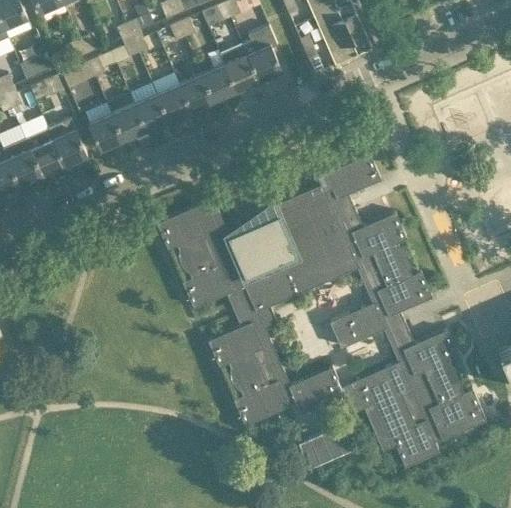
[(19,0),(0,0),(0,17),(5,29),(28,19),(19,0)]
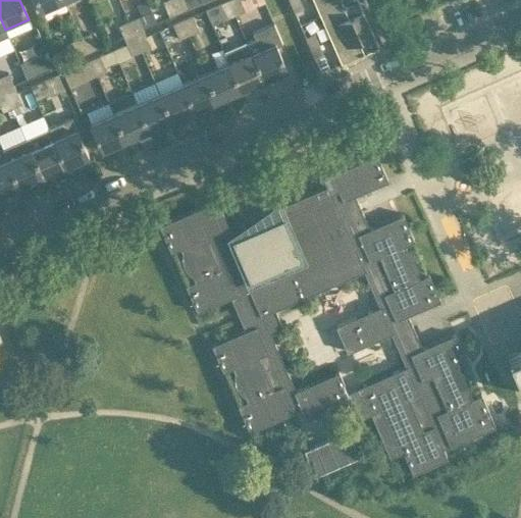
[(64,4),(62,0),(35,0),(42,14),(64,4)]
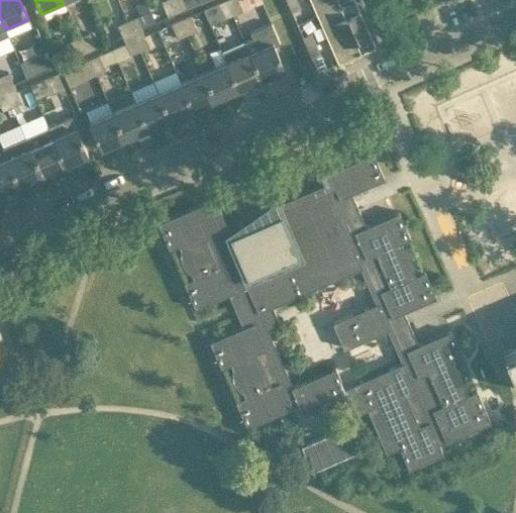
[(201,6),(198,0),(177,0),(172,2),(178,16),(201,6)]
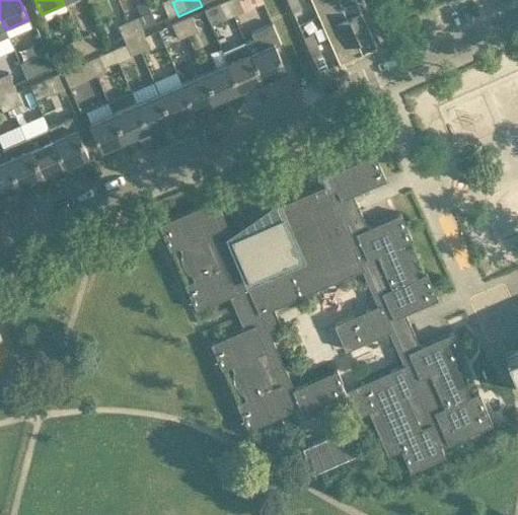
[(244,14),(237,0),(236,0),(228,4),(234,18),(244,14)]
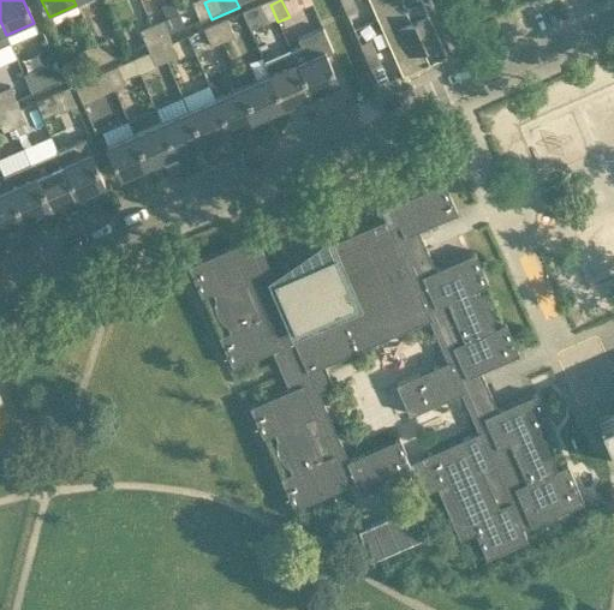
[(358,13),(353,0),(343,5),(349,18),(358,13)]
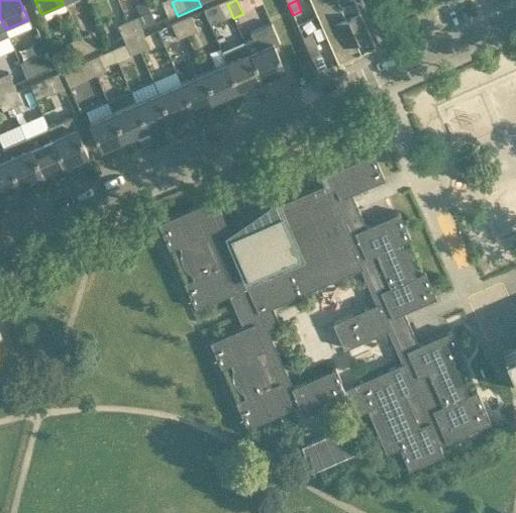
[(355,4),(353,0),(309,0),(318,20),(355,4)]
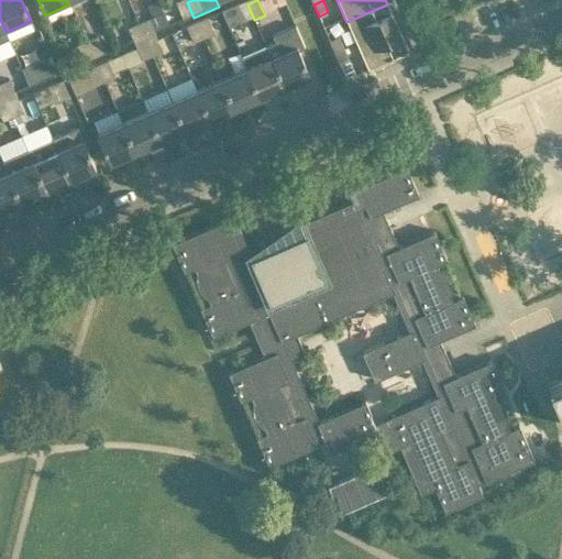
[(194,18),(187,2),(178,7),(185,21),(194,18)]
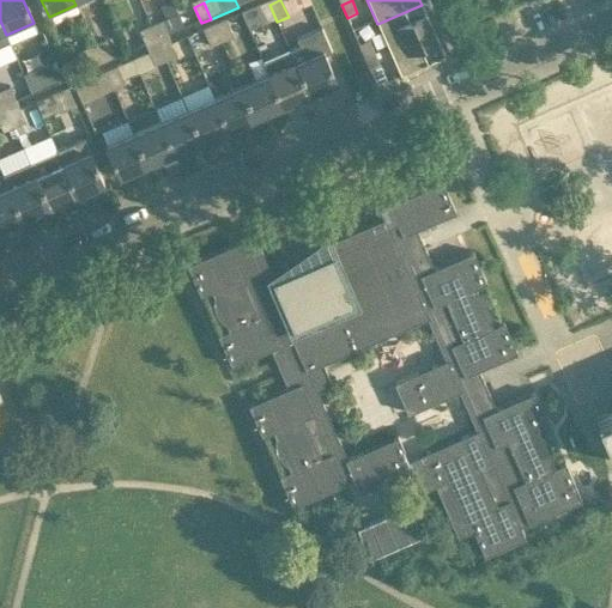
[(277,22),(270,5),(258,10),(265,26),(266,26),(277,22)]
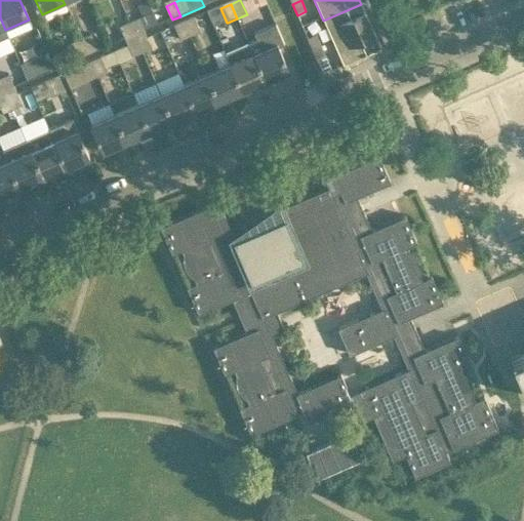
[(367,19),(361,4),(323,21),(333,44),(369,29),(365,21),(367,19)]
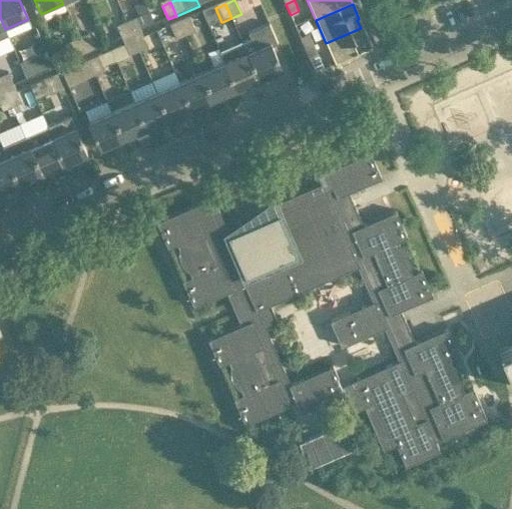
[(5,29),(0,17),(0,43),(9,40),(5,29)]
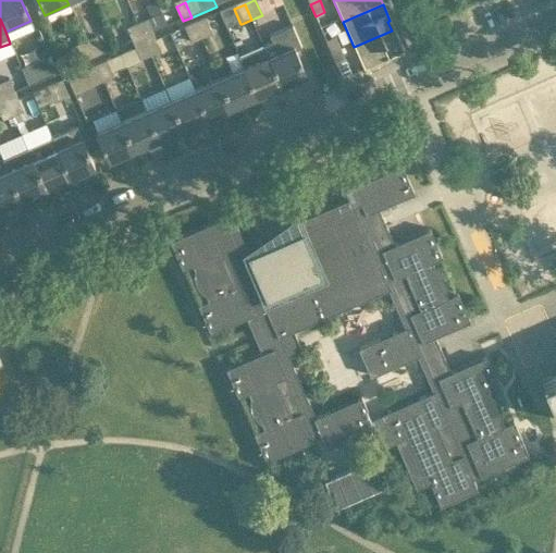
[(207,21),(197,25),(204,41),(213,36),(207,21)]
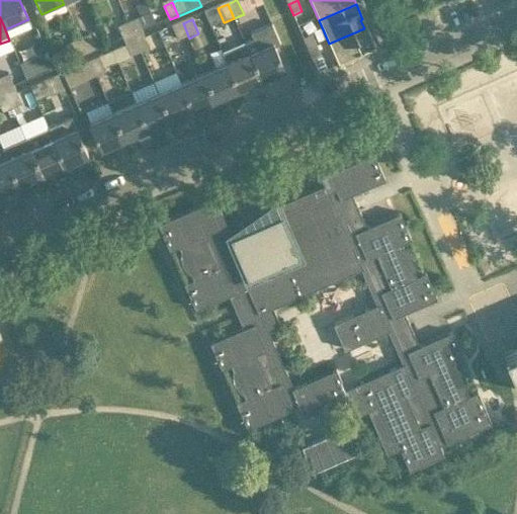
[(138,21),(128,25),(135,39),(145,35),(138,21)]
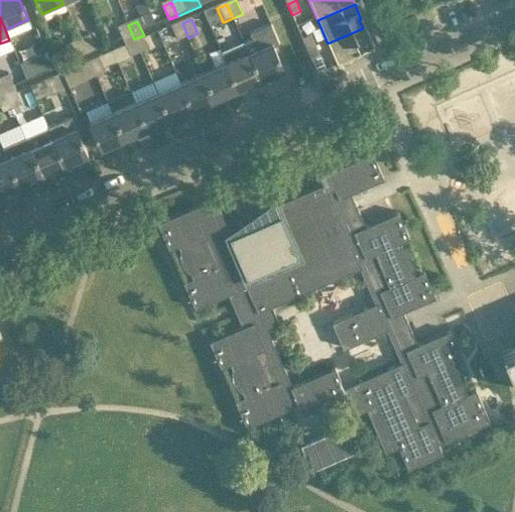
[(188,38),(182,23),(172,27),(178,42),(188,38)]
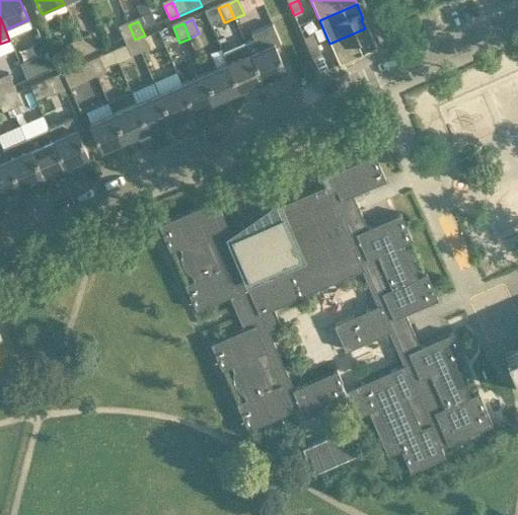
[(135,40),(129,25),(120,29),(126,44),(135,40)]
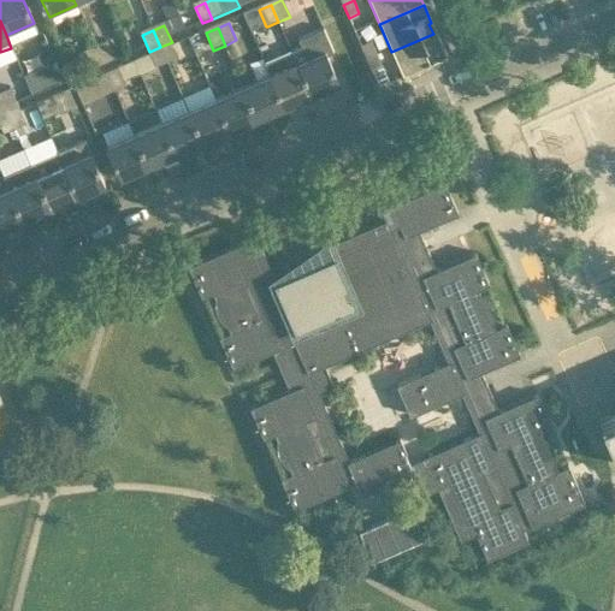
[(335,57),(324,33),(299,45),(301,48),(291,52),(312,99),(339,87),(327,59),(335,57)]
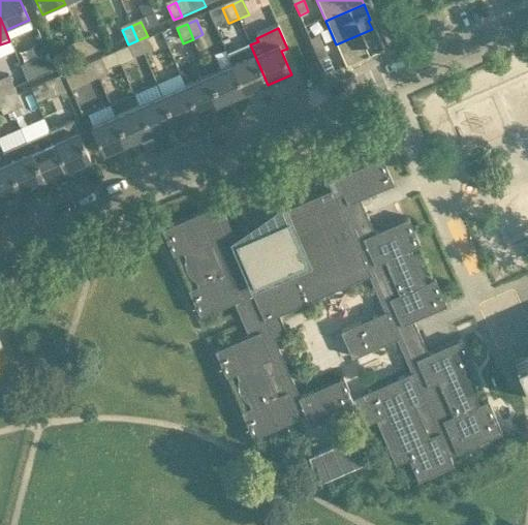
[(346,68),(384,52),(377,34),(375,35),(372,29),(336,44),(346,68)]
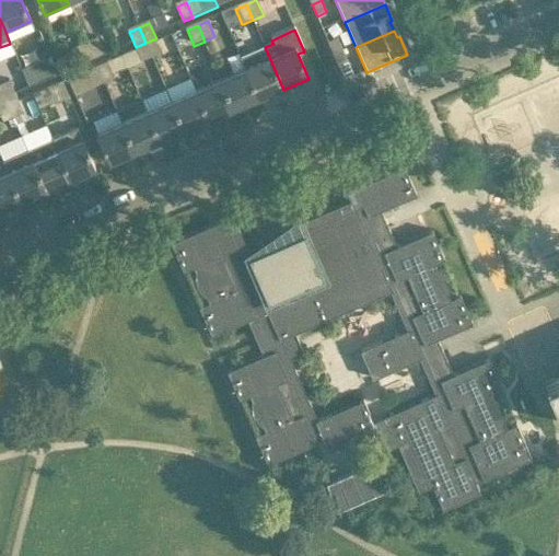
[(163,54),(156,38),(146,43),(152,58),(163,54)]
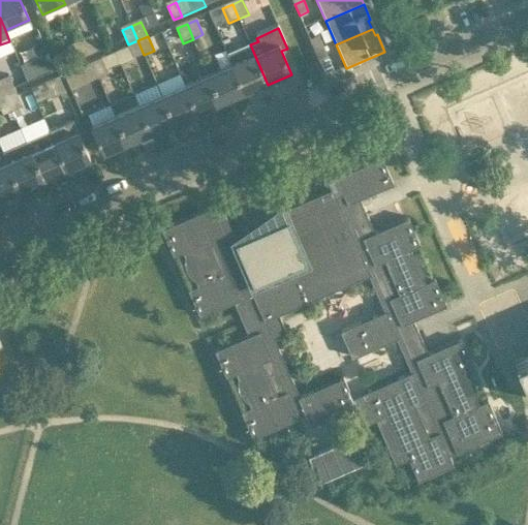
[(310,40),(315,52),(324,49),(319,37),(310,40)]
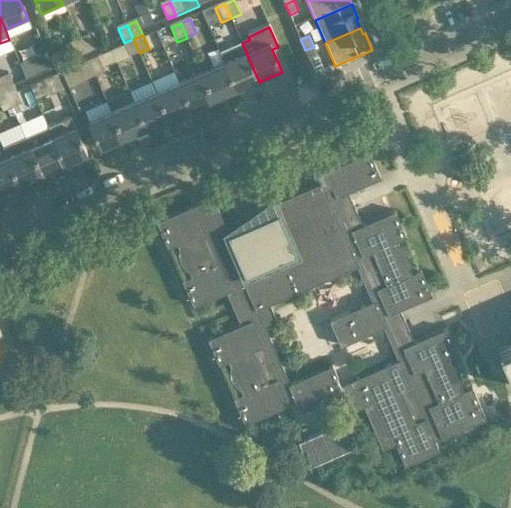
[(90,37),(81,41),(80,41),(86,55),(96,51),(90,37)]
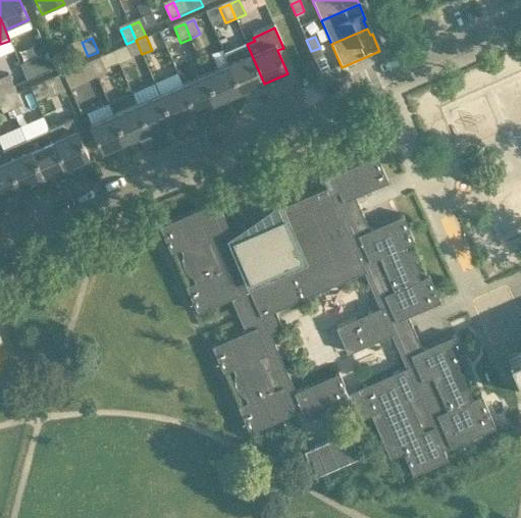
[(142,54),(136,40),(126,44),(133,59),(142,54)]
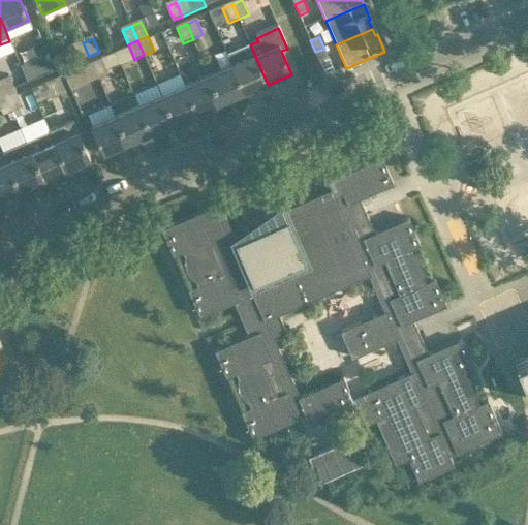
[(89,57),(83,42),(73,47),(80,61),(89,57)]
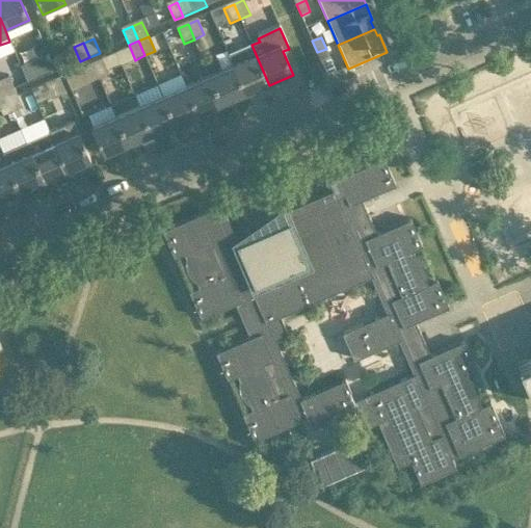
[(269,85),(251,45),(229,55),(245,96),(269,85)]
